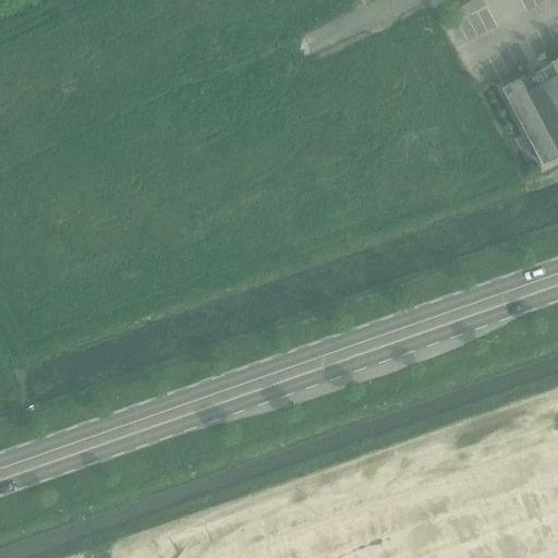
[(53,11),(46,16),(53,27),(60,22),(53,11)]
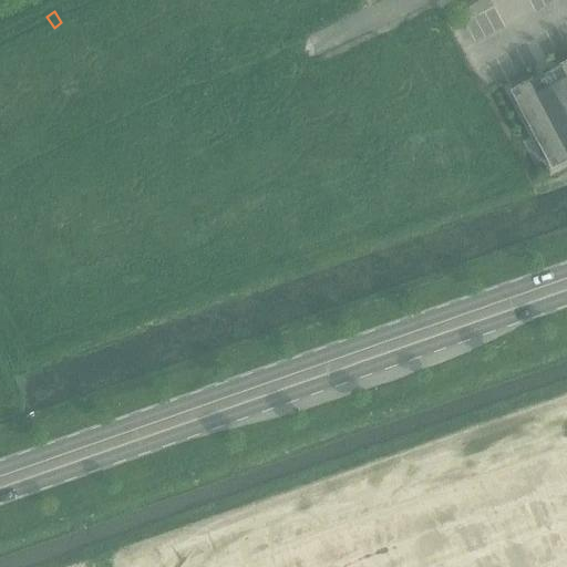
[(30,27),(22,31),(30,42),(38,38),(30,27)]
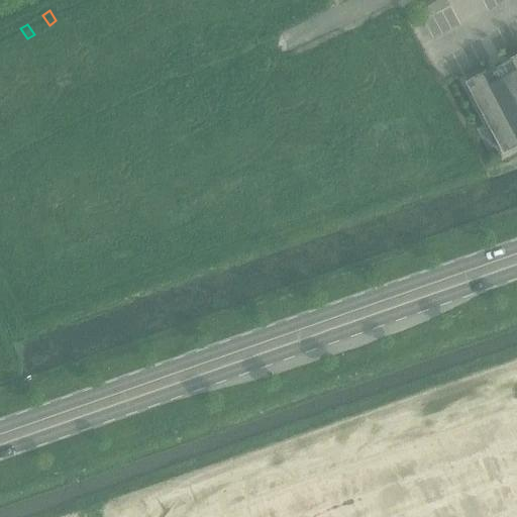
[(189,52),(178,59),(183,66),(193,59),(189,52)]
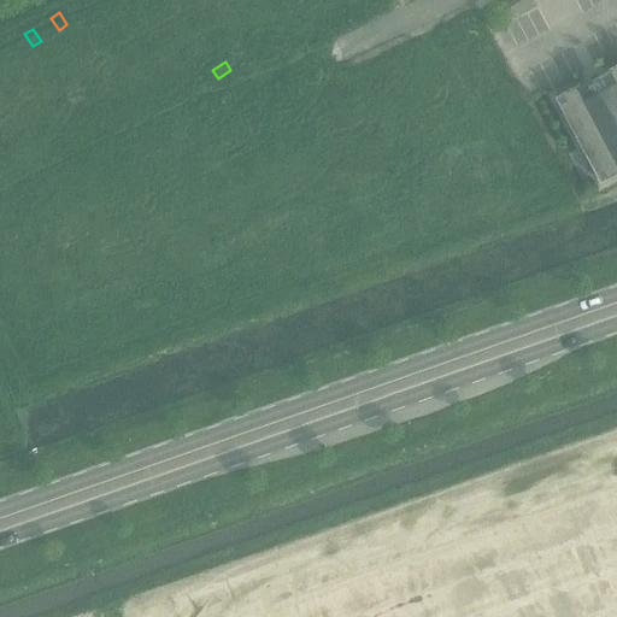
[(616,65),(556,98),(601,183),(616,174),(616,65)]
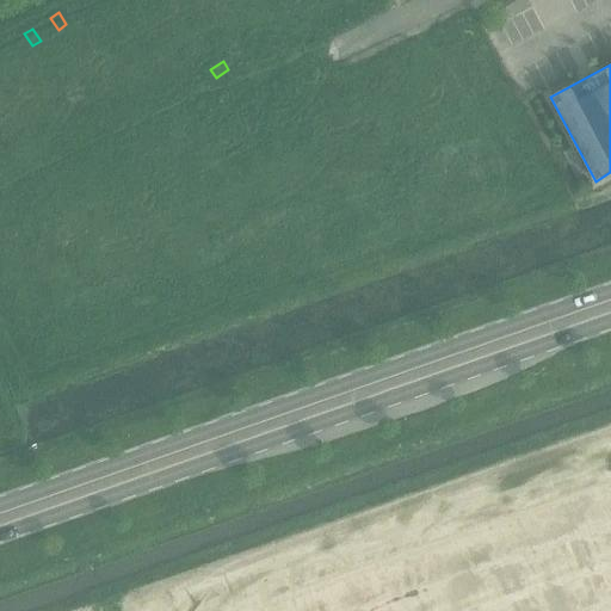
[(210,69),(199,76),(204,85),(216,78),(210,69)]
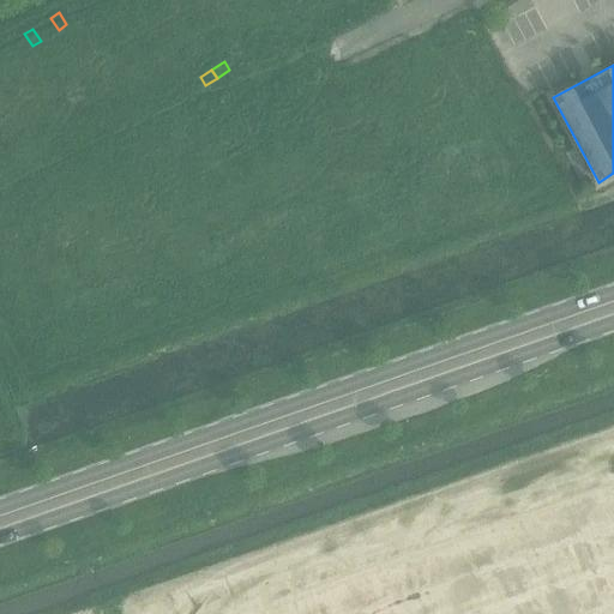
[(229,70),(217,78),(222,85),(235,77),(229,70)]
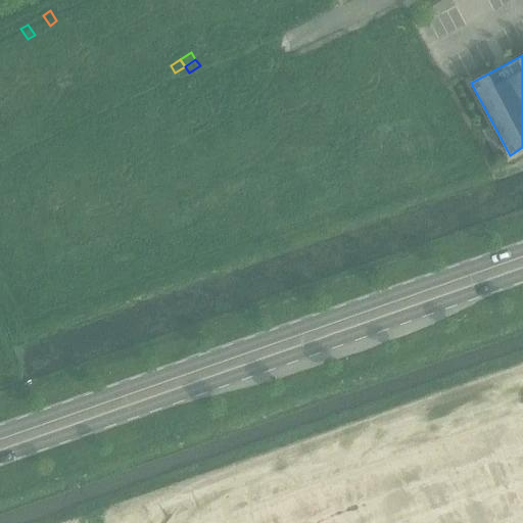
[(200,65),(189,73),(194,80),(204,73),(200,65)]
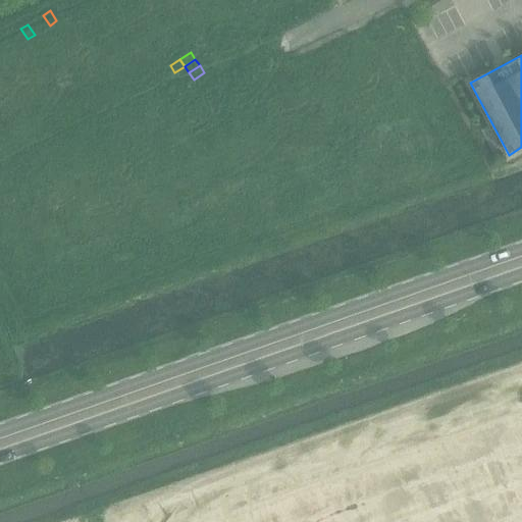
[(185,66),(174,72),(178,80),(189,72),(185,66)]
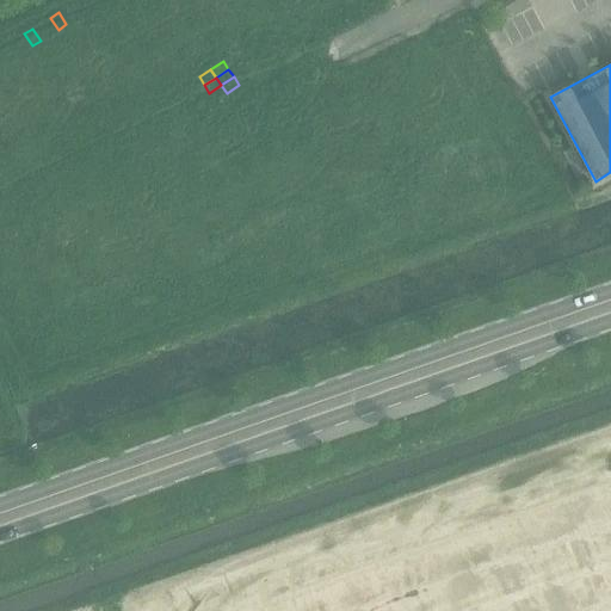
[(221,85),(209,93),(215,100),(227,93),(221,85)]
